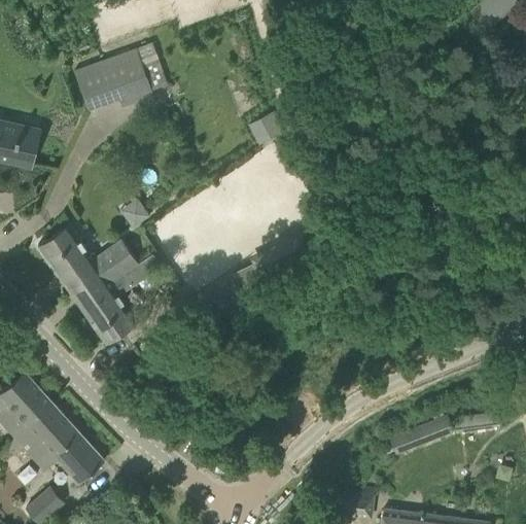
[(525,0),(479,0),(469,10),(489,30),(517,1),(516,0),(525,0)]
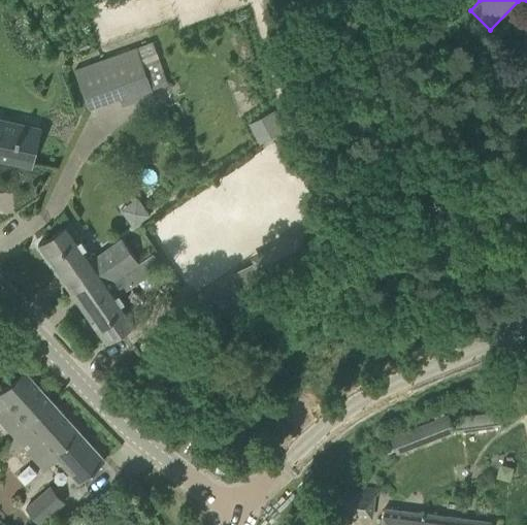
[(73,71),(88,112),(120,101),(122,109),(153,98),(151,91),(166,86),(152,43),(73,71)]
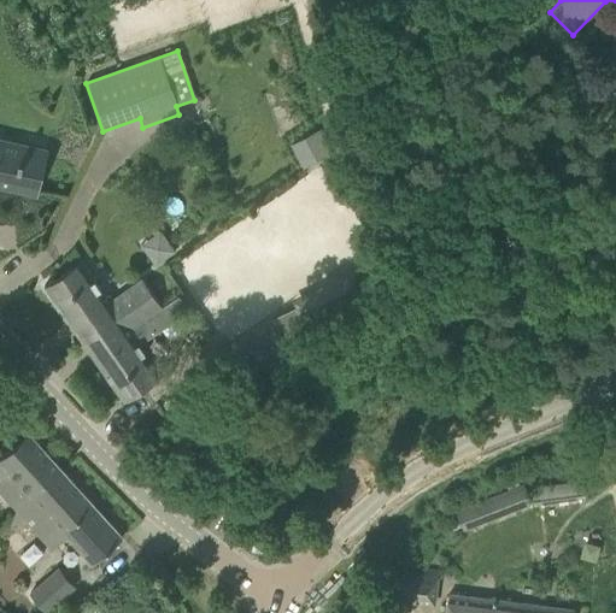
[(303,169),(333,153),(321,129),(291,145),(303,169)]
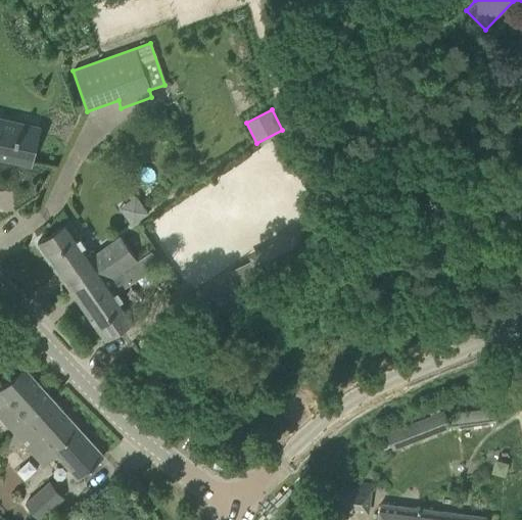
[(0,157),(10,160),(11,158),(14,144),(16,145),(17,139),(15,138),(18,129),(0,124),(0,157)]
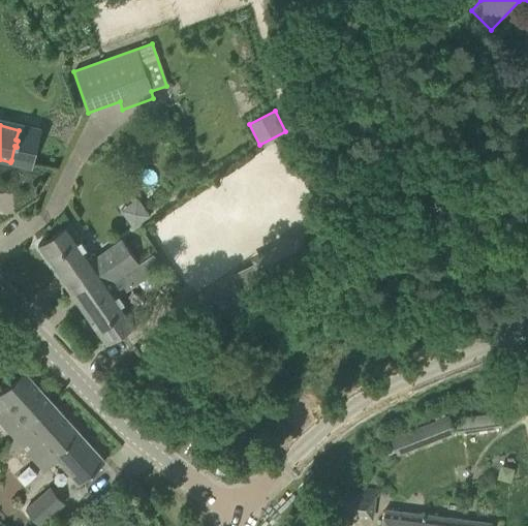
[(360,196),(347,200),(351,212),(364,208),(360,196)]
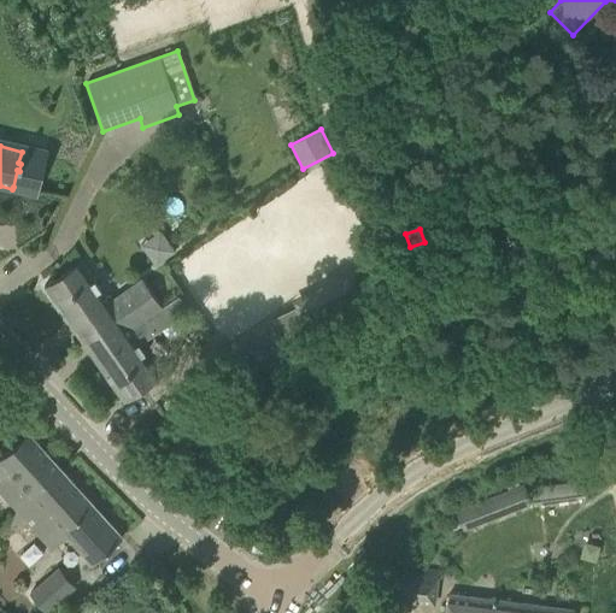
[(138,247),(152,269),(175,254),(160,233),(138,247)]
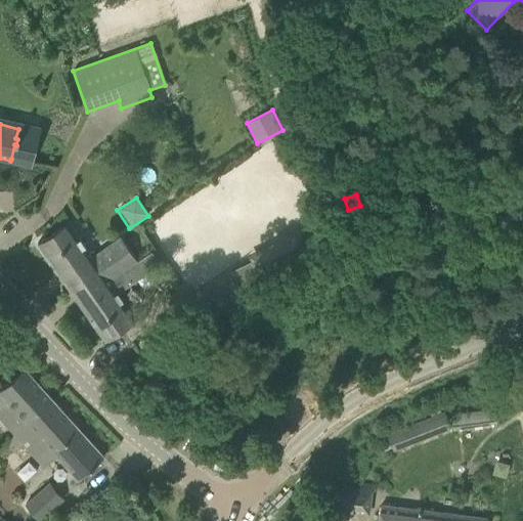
[(137,263),(136,263),(119,239),(93,257),(69,223),(36,246),(104,344),(137,320),(110,281),(124,272),(137,263)]
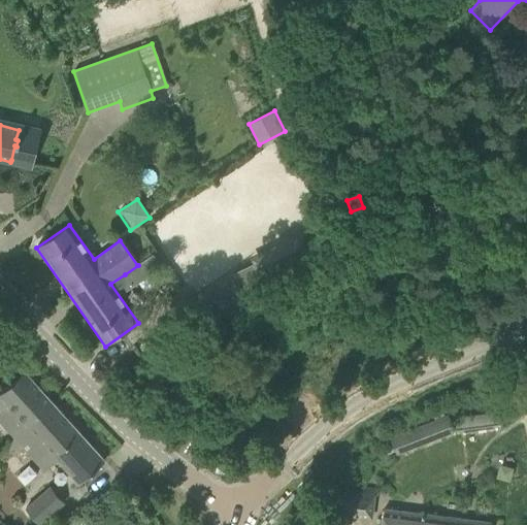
[(252,264),(260,281),(315,254),(305,235),(269,254),(268,252),(267,253),(271,259),(255,267),(254,263),(252,264)]
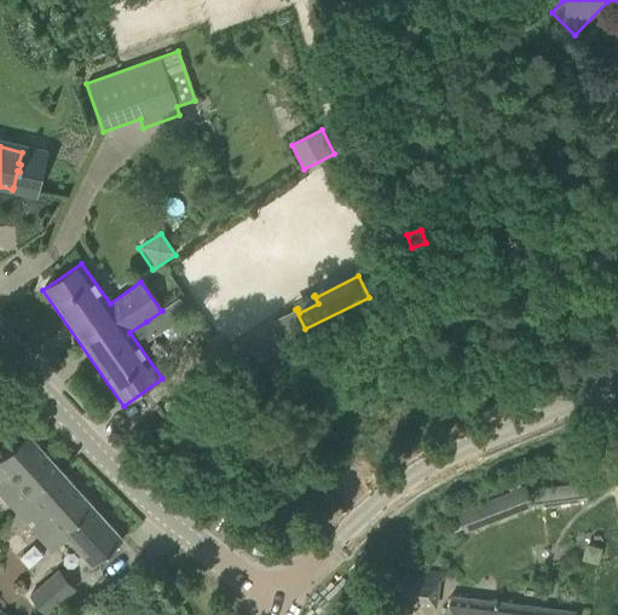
[(177,299),(161,311),(162,311),(146,321),(154,331),(185,311),(177,299)]
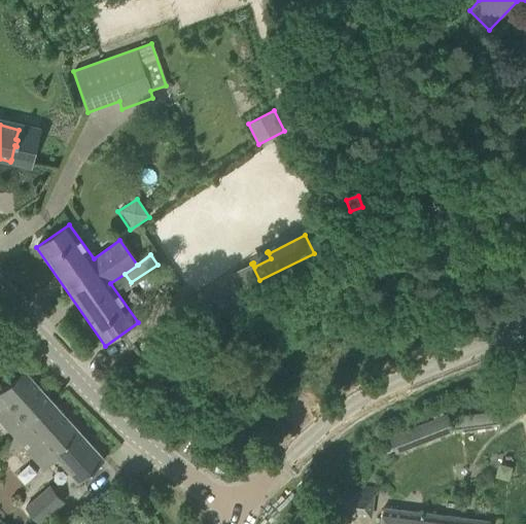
[(209,309),(213,316),(229,308),(224,301),(209,309)]
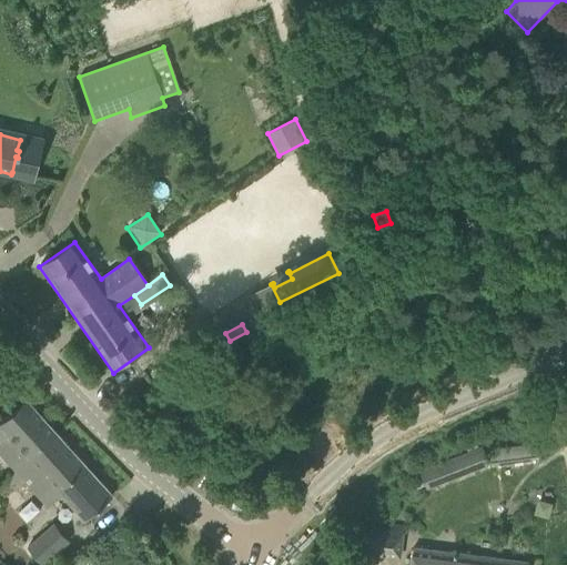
[(0,429),(9,439),(0,445),(0,455),(47,508),(61,496),(84,523),(112,497),(26,402),(0,424),(0,429)]
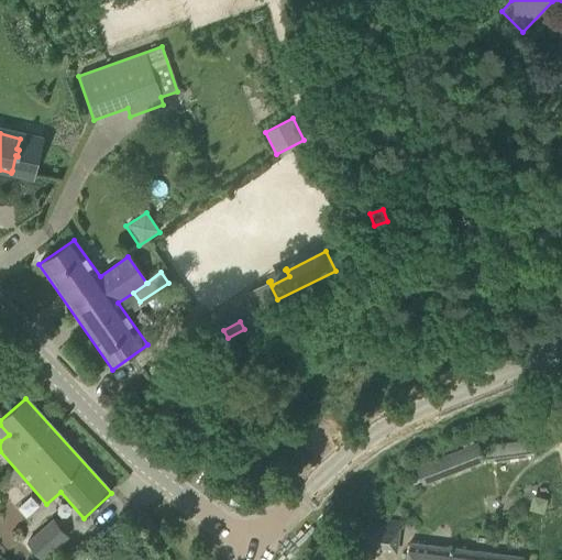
[(533,456),(531,442),(482,449),(484,462),(533,456)]
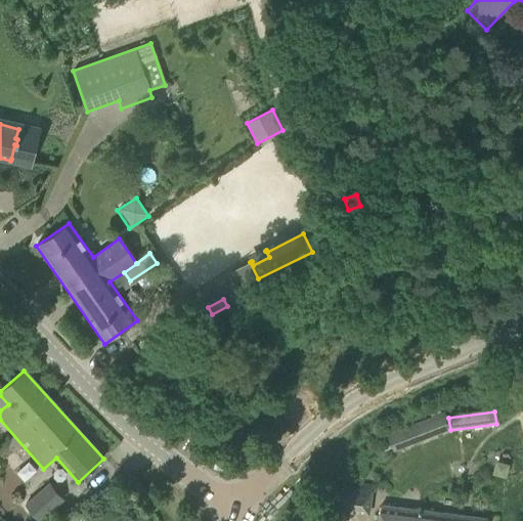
[(392,453),(449,430),(443,415),(386,437),(392,453)]
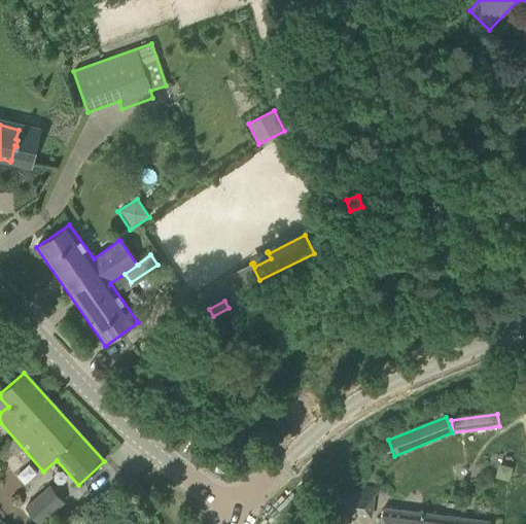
[(328,515),(370,520),(373,491),(332,486),(328,515)]
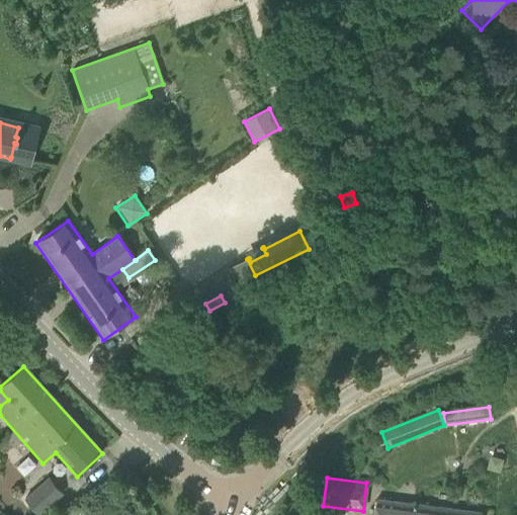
[(49,480),(23,502),(33,514),(41,514),(63,496),(49,480)]
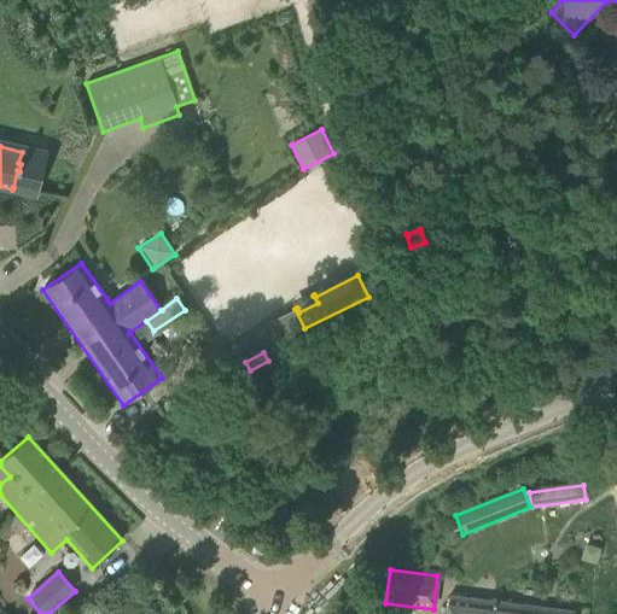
[(564,613),(448,598),(446,613),(564,613)]
